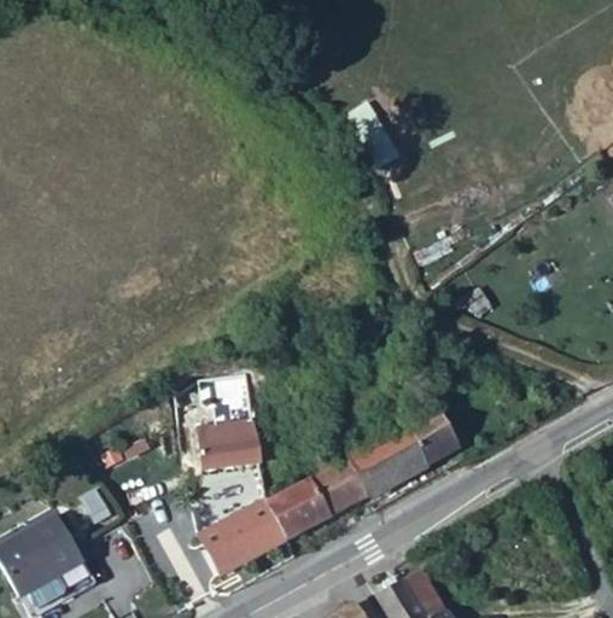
[(489,281),(466,297),(472,304),(478,301),(489,318),(506,307),(489,281)]
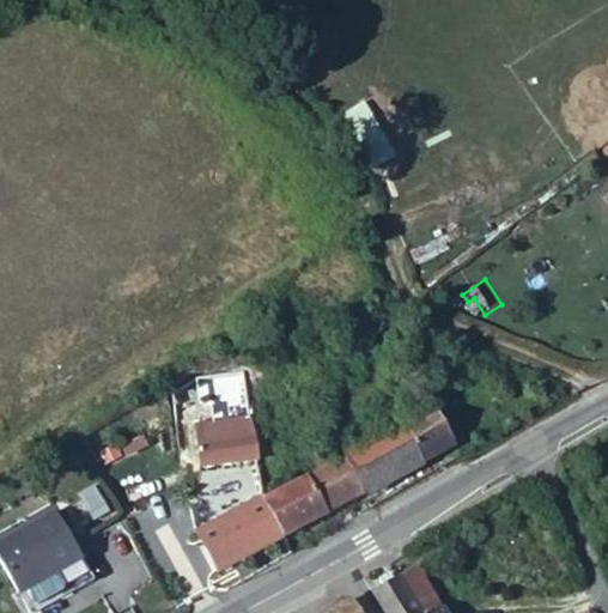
[(268,498),(287,535),(456,444),(424,386),(387,405),(393,417),(341,444),(347,455),(268,498)]
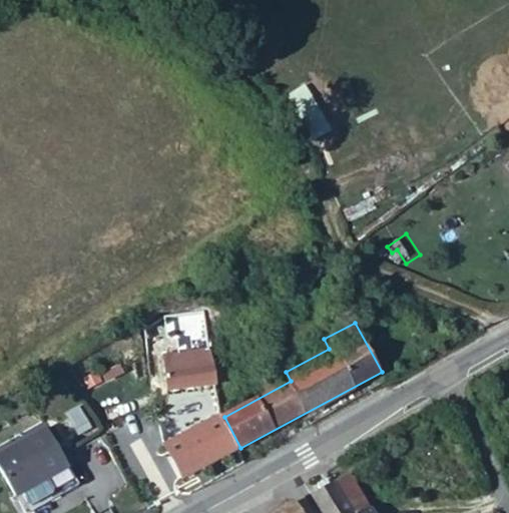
[(218,384),(212,345),(165,351),(172,392),(218,384)]
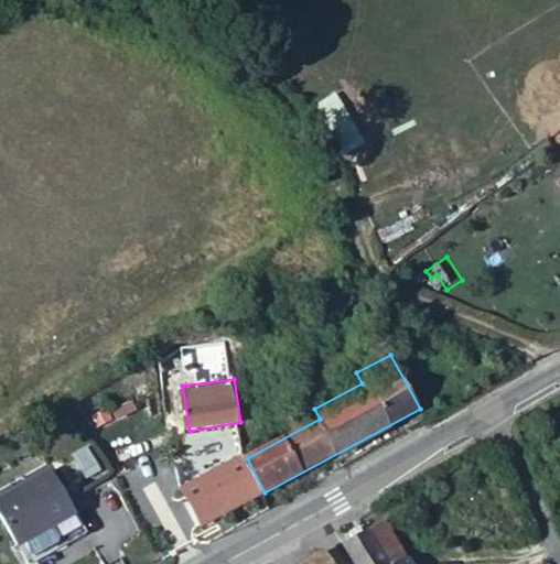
[(246,502),(265,492),(247,458),(245,455),(206,477),(206,478),(183,490),(202,527),(246,502)]
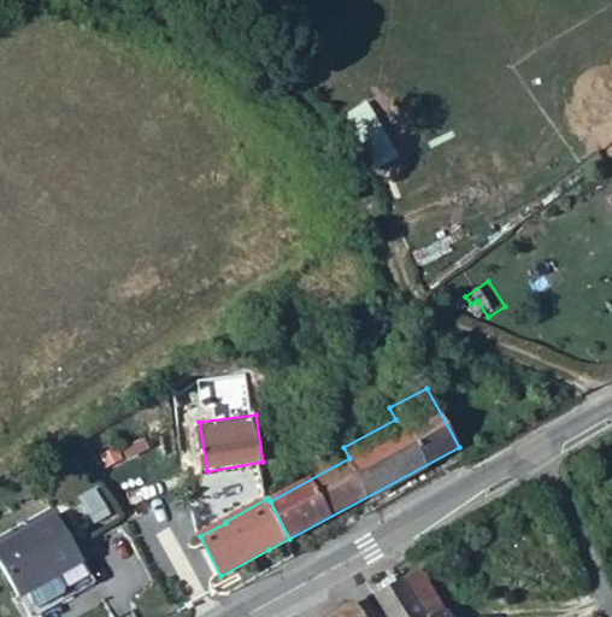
[(0,545),(0,556),(31,616),(52,605),(95,582),(60,513),(0,545)]
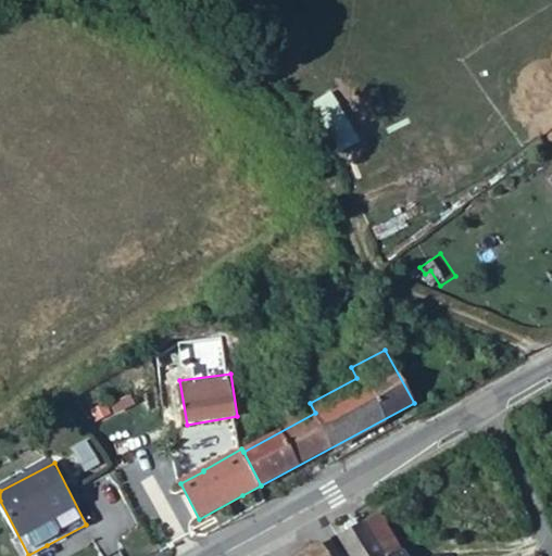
[(385,555),(405,555),(381,514),(366,523),(385,555)]
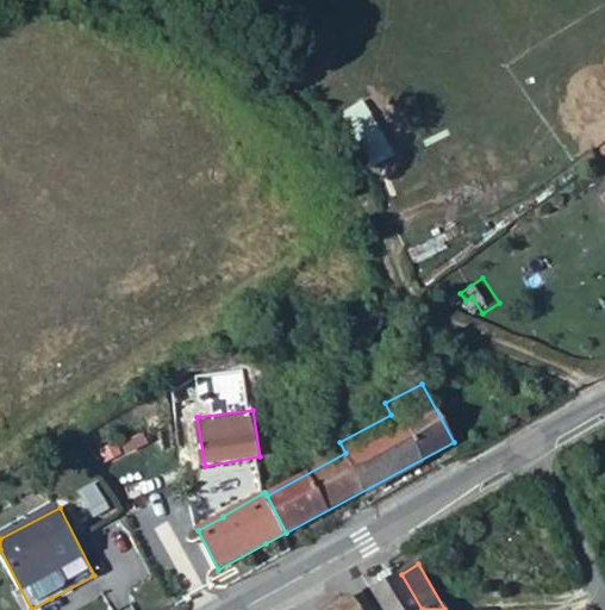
[(422,609),(401,574),(374,590),(386,609),(422,609)]
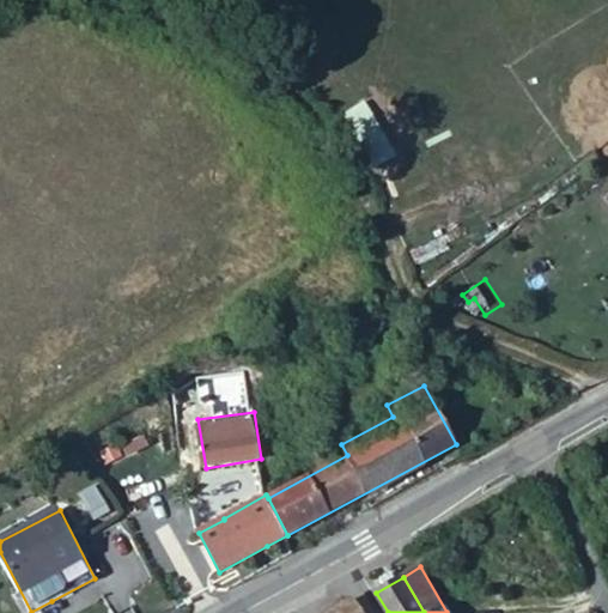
[(364,612),(356,598),(328,612),(364,612)]
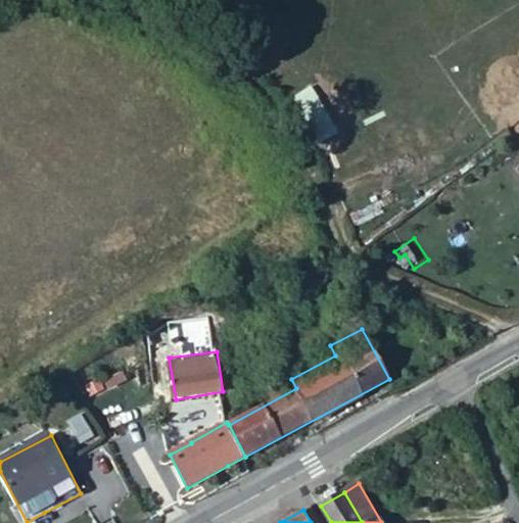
[(27,522),(49,522),(44,513),(27,522)]
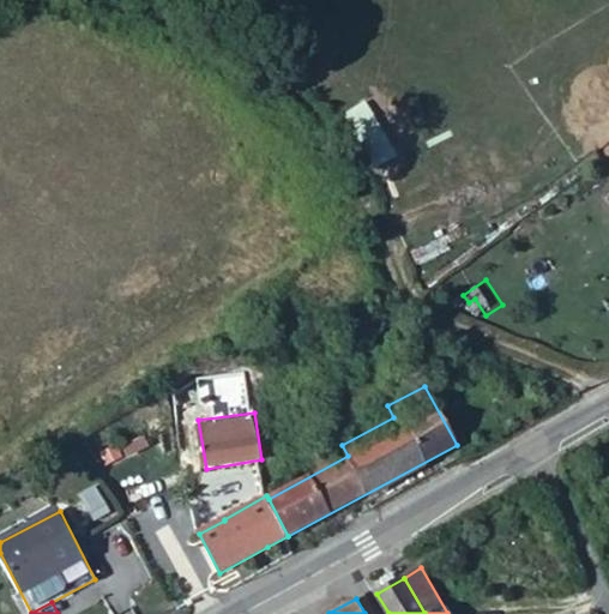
All buildings are outlined.
